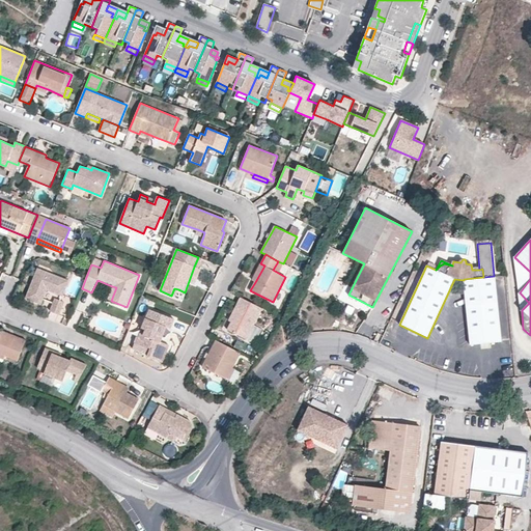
[(252,280),(255,282),(264,266),(260,263),(252,280)]
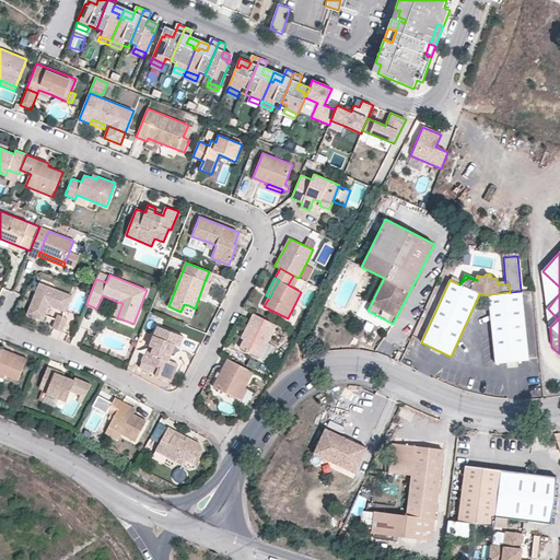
[(209,282),(205,281),(199,296),(203,299),(209,282)]
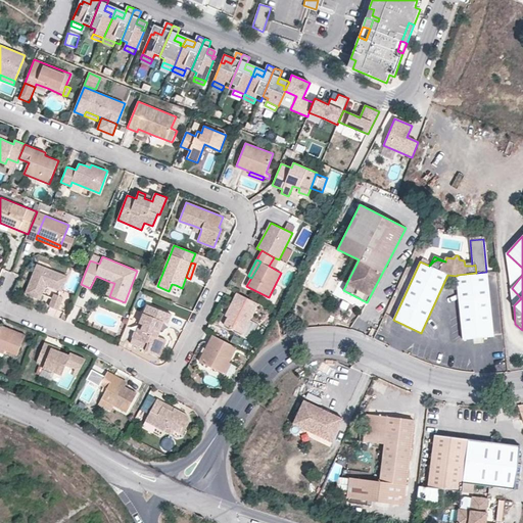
[(67,277),(37,265),(26,293),(41,299),(46,285),(61,291),(67,277)]
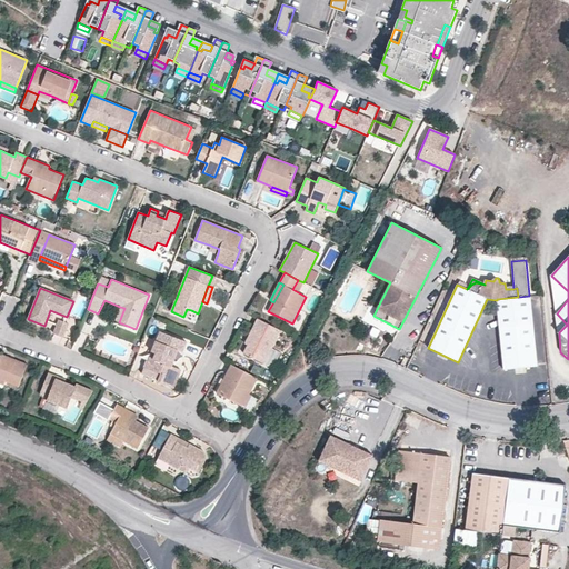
[(537,366),(529,296),(519,297),(518,297),(497,299),(497,300),(498,317),(503,370),(537,366)]
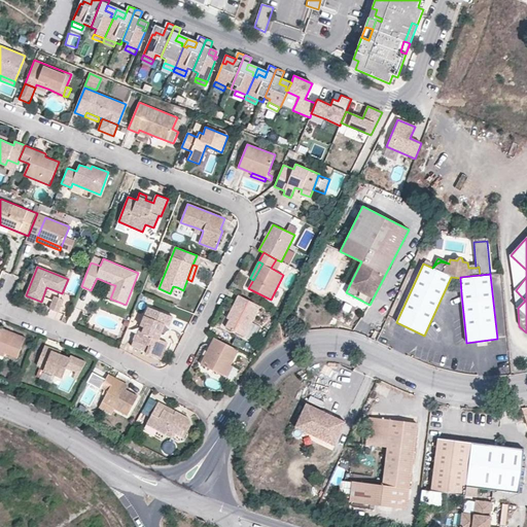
[(115,285),(111,284),(106,296),(110,299),(115,285)]
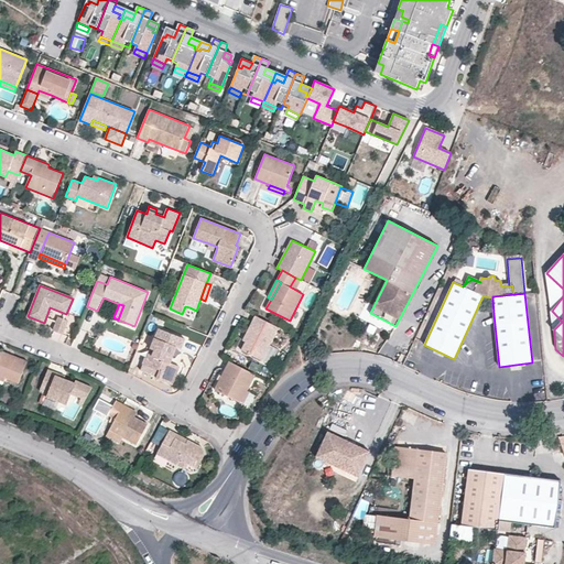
[(262,360),(279,327),(256,315),(247,332),(250,334),(246,342),(241,349),(262,360)]
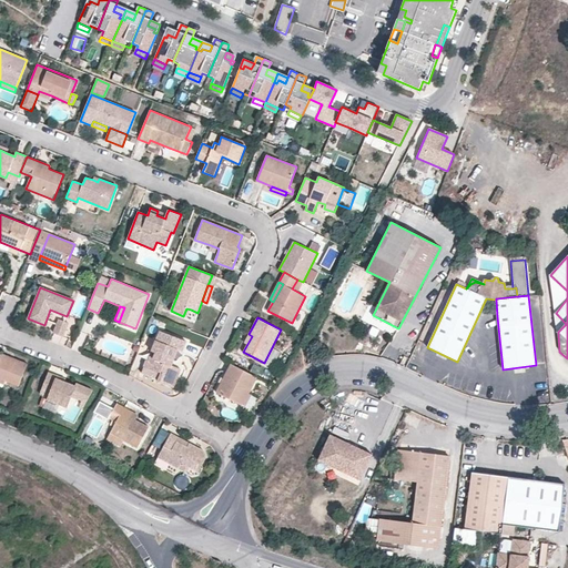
[(69,323),(59,318),(53,333),(63,336),(69,323)]
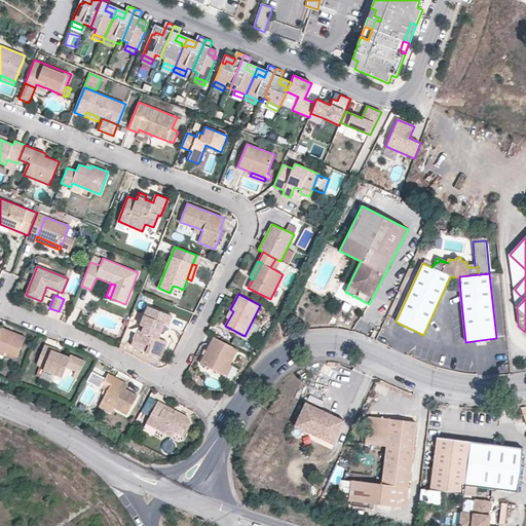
[(149,345),(147,351),(146,352),(160,359),(167,341),(159,338),(164,324),(168,325),(173,315),(147,305),(140,325),(144,326),(141,335),(137,333),(136,333),(133,338),(149,345)]
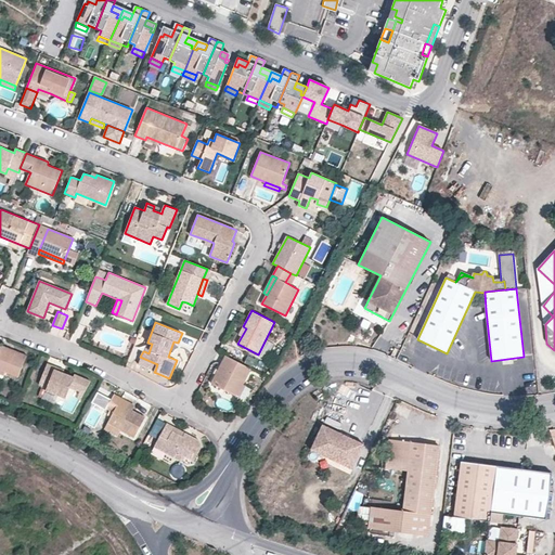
[(267,355),(272,341),(266,339),(259,351),(267,355)]
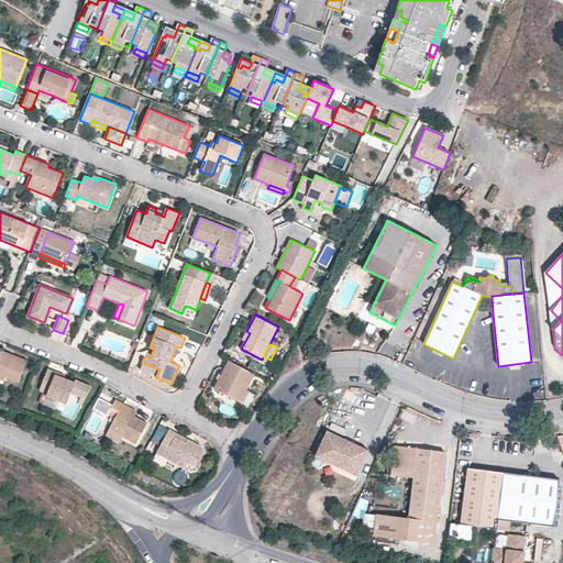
[(0,374),(6,376),(19,383),(28,361),(0,350),(0,351),(0,374)]
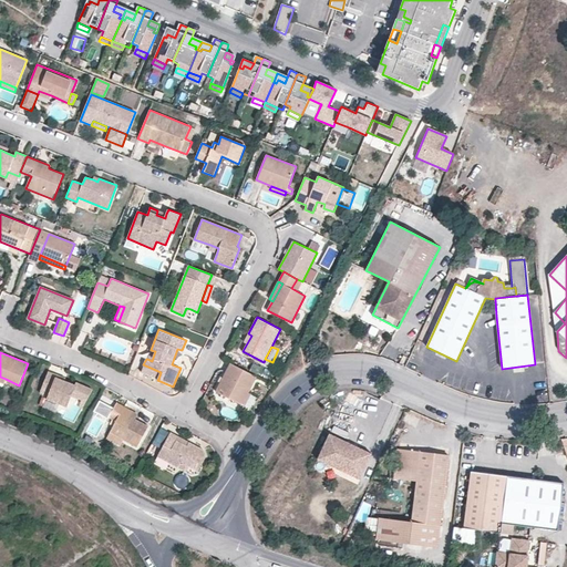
[(248,392),(257,377),(230,363),(216,391),(241,404),(248,392)]
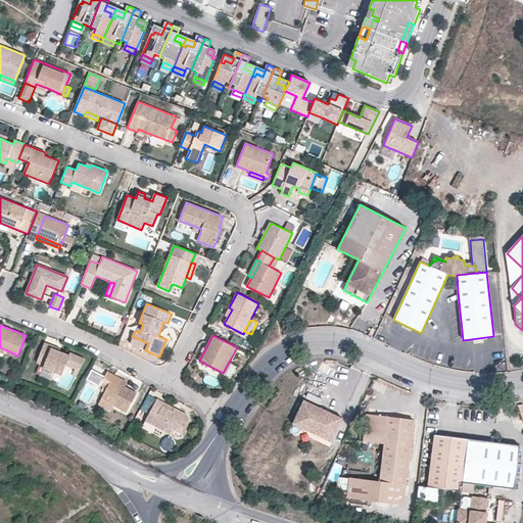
[(130,343),(146,349),(148,343),(132,336),(130,343)]
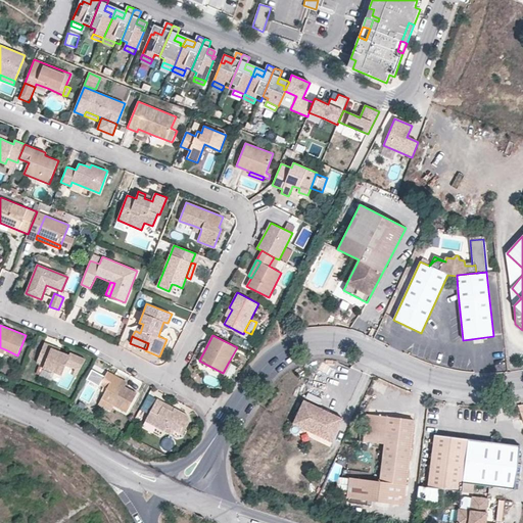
[(73,374),(77,376),(86,359),(72,352),(69,355),(59,351),(51,347),(52,345),(45,342),(37,362),(44,365),(43,368),(62,375),(65,366),(76,369),(73,374)]
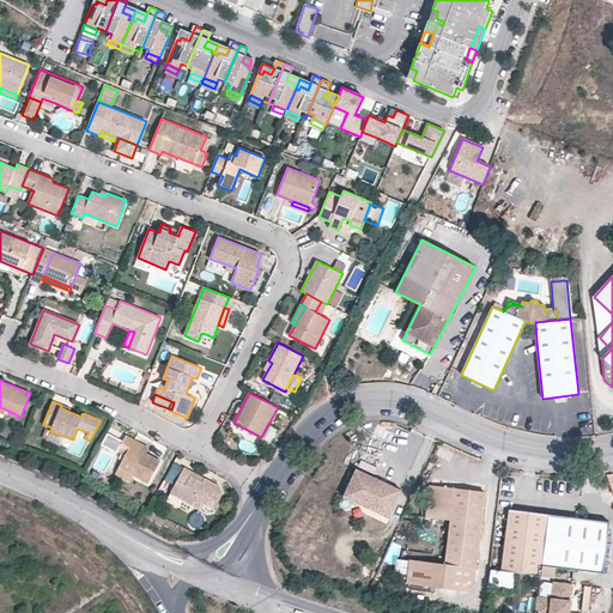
[(272,425),(268,424),(261,437),(266,439),(272,425)]
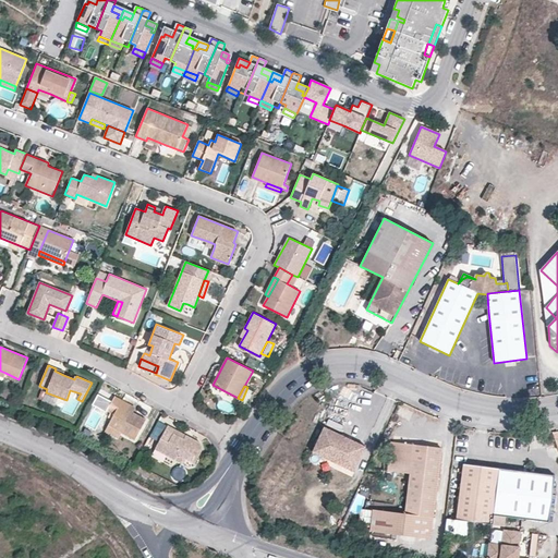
[(120,404),(122,400),(114,396),(107,410),(113,414),(108,424),(122,432),(135,439),(146,420),(133,412),(120,404)]
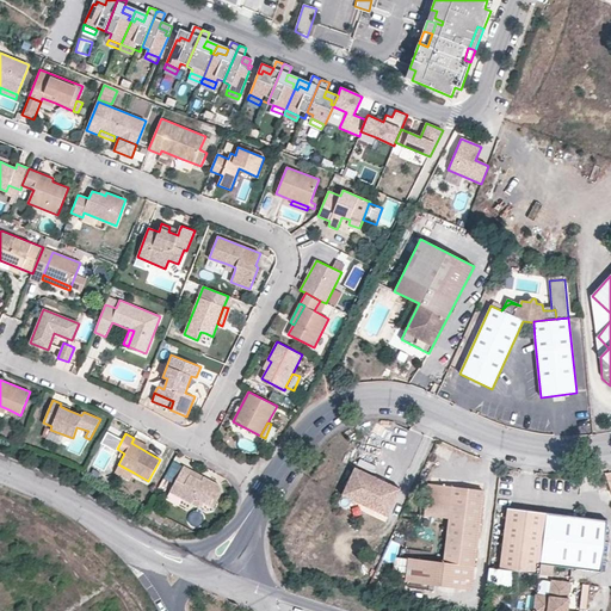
[(149,445),(134,438),(131,443),(146,451),(149,445)]
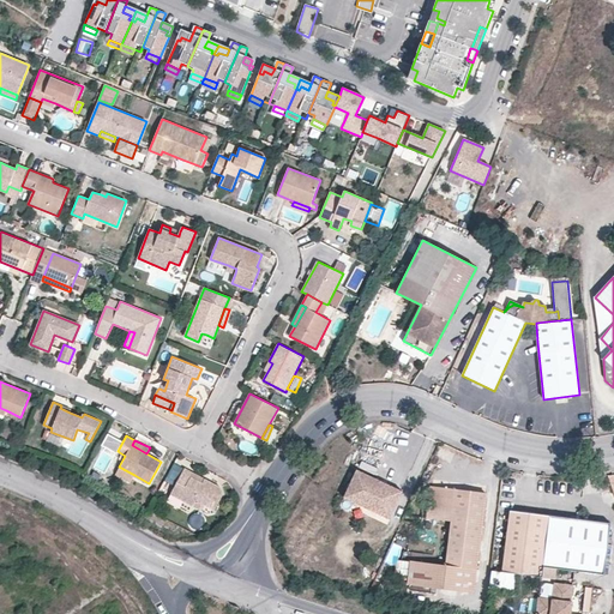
[(134,475),(119,467),(115,474),(130,482),(134,475)]
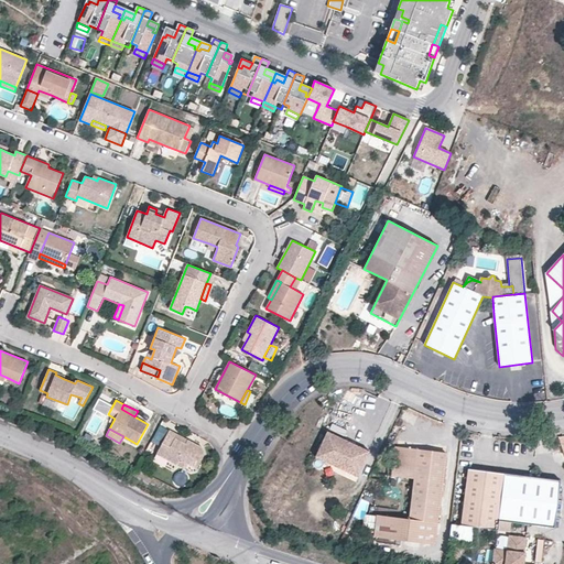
[(180,459),(188,465),(197,469),(205,454),(203,446),(190,438),(186,443),(176,437),(179,433),(171,429),(156,454),(176,465),(180,459)]
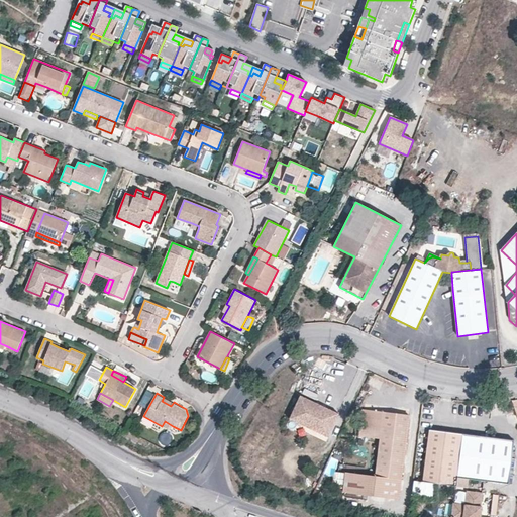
[(288,419),(327,437),(339,413),(300,395),(288,419)]
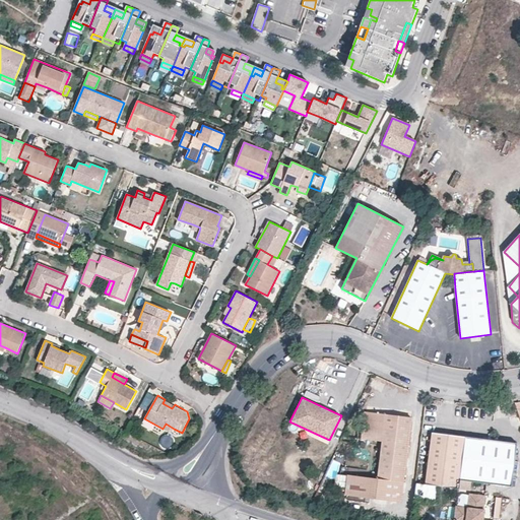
[(172,408),(175,404),(165,399),(163,403),(172,408)]
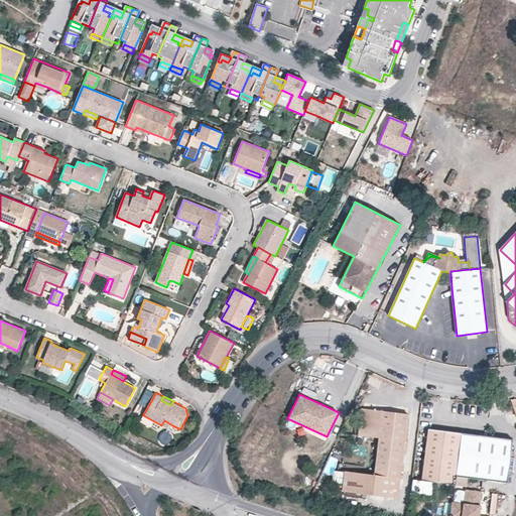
[(399,497),(409,413),(362,408),(359,434),(380,436),(375,474),(346,471),(344,490),(399,497)]
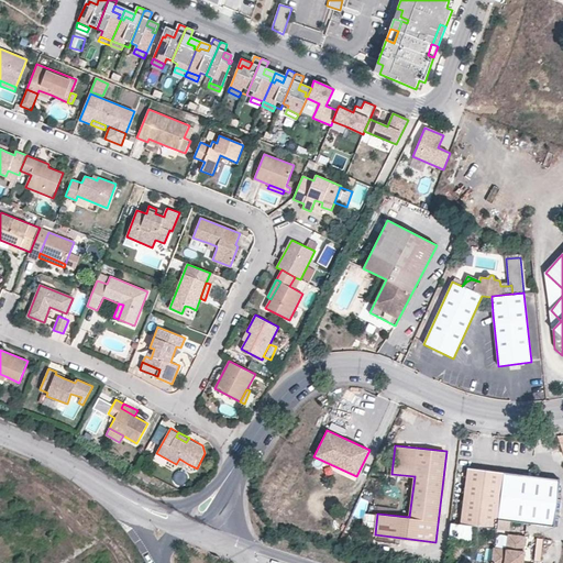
[(186,468),(188,464),(179,459),(176,464),(186,468)]
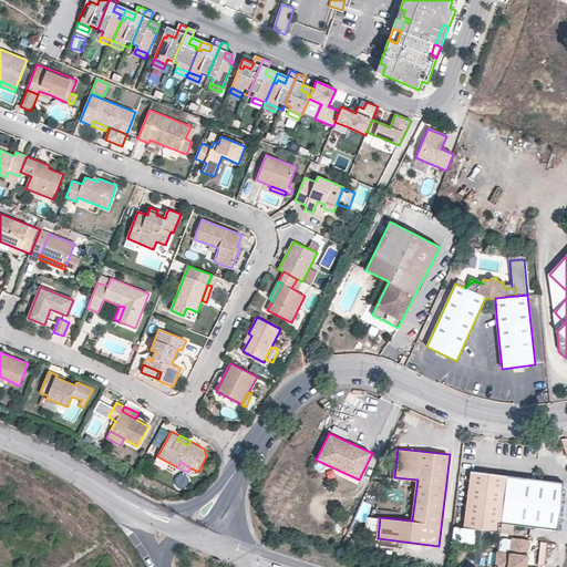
[(471,472),(464,528),(491,532),(500,533),(501,523),(557,531),(563,484),(471,472)]
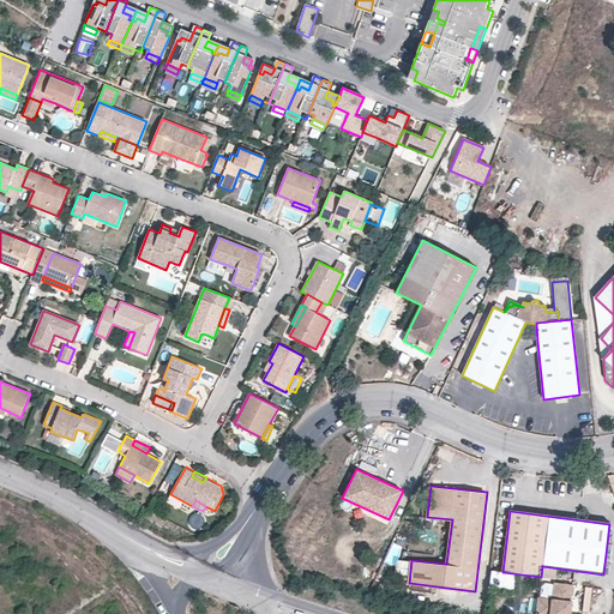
[(503,572),(491,571),(488,587),(529,590),(530,581),(531,576),(503,572)]
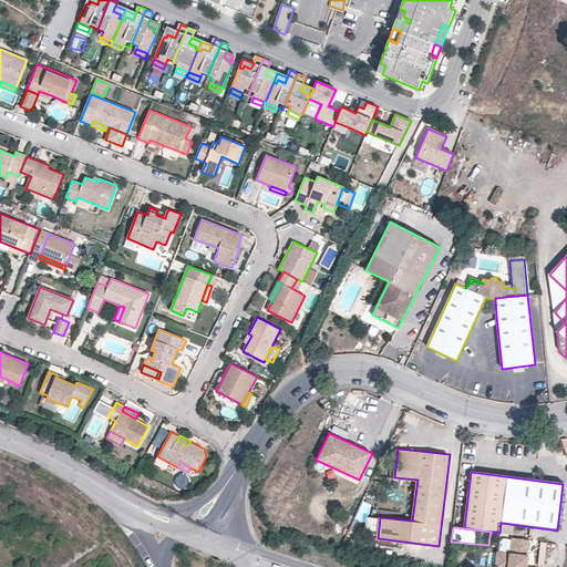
[(514,556),(497,554),(496,566),(497,566),(508,566),(509,566),(511,566),(527,566),(529,555),(526,554),(528,539),(511,537),(509,552),(514,553),(514,556)]
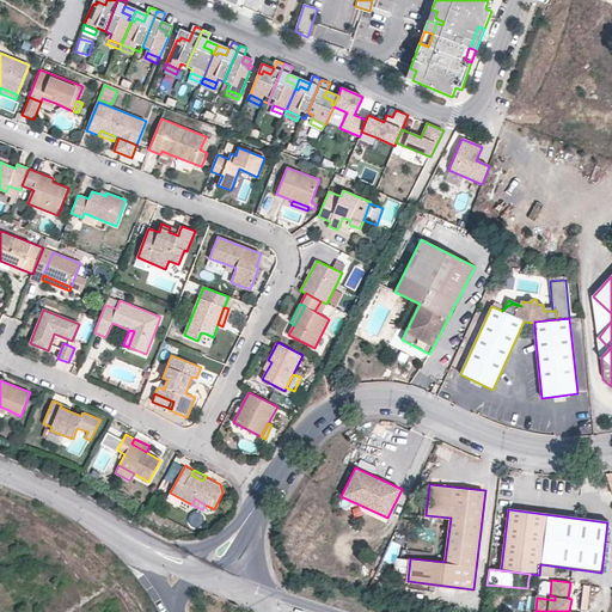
[(589,585),(583,585),(580,609),(586,610),(589,585)]
